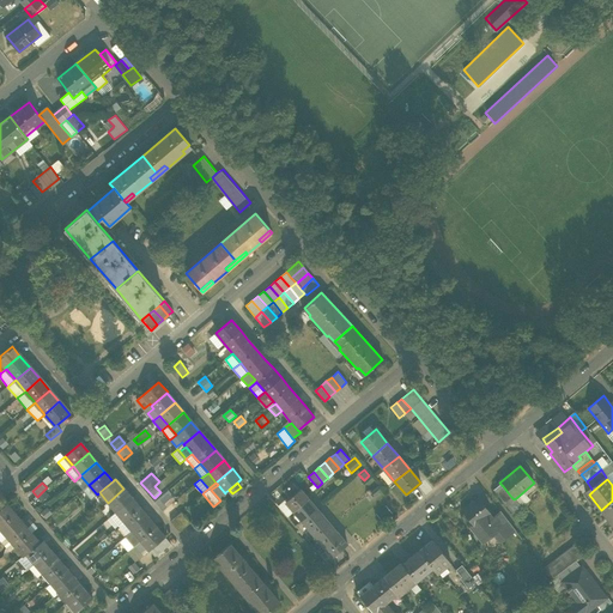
[(283,491),(290,498),(299,490),(293,483),(283,491)]
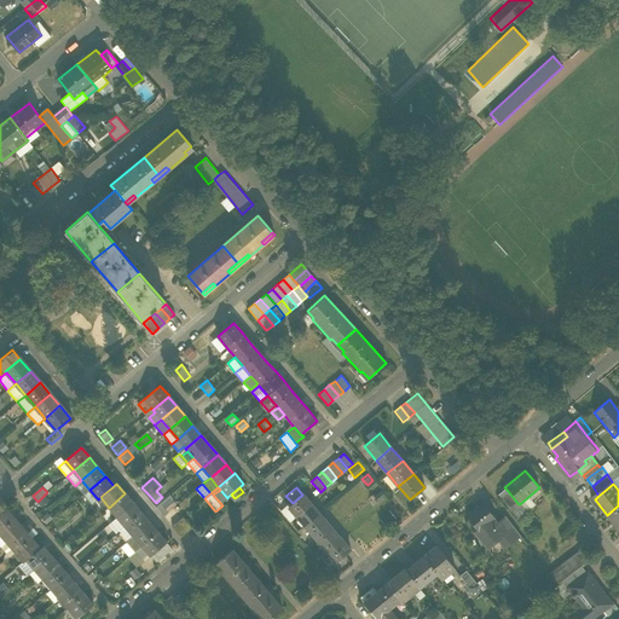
[(98,499),(90,490),(84,496),(92,505),(98,499)]
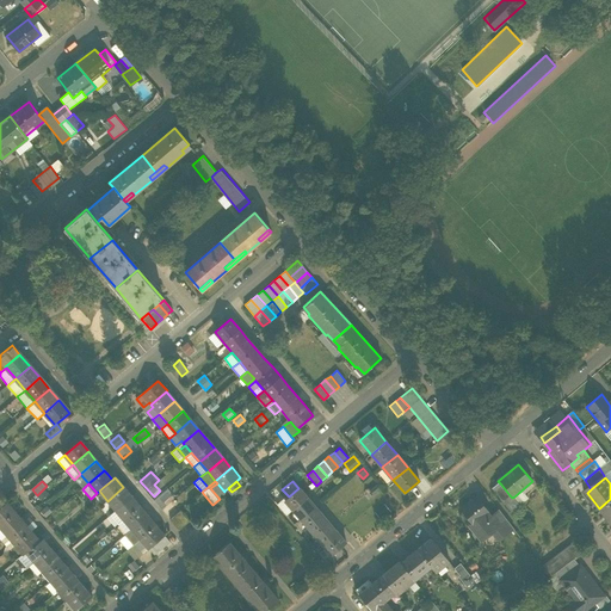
[(227,493),(224,491),(224,492),(217,483),(210,488),(220,499),(227,493)]
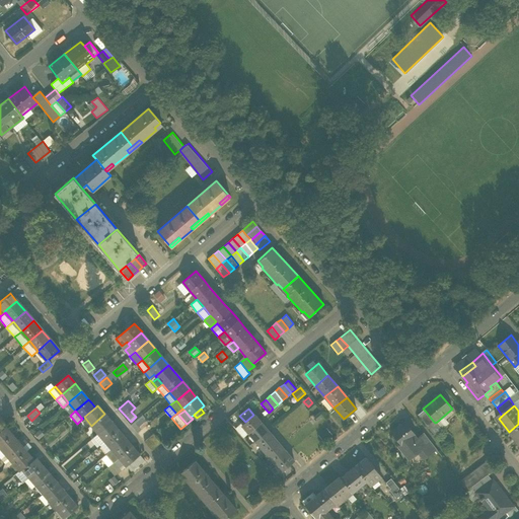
[(428,426),(433,421),(426,412),(420,417),(428,426)]
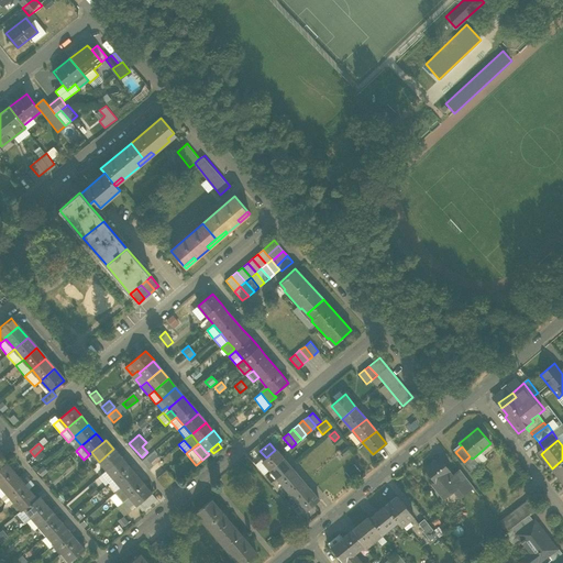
[(99,462),(107,471),(121,457),(113,449),(99,462)]
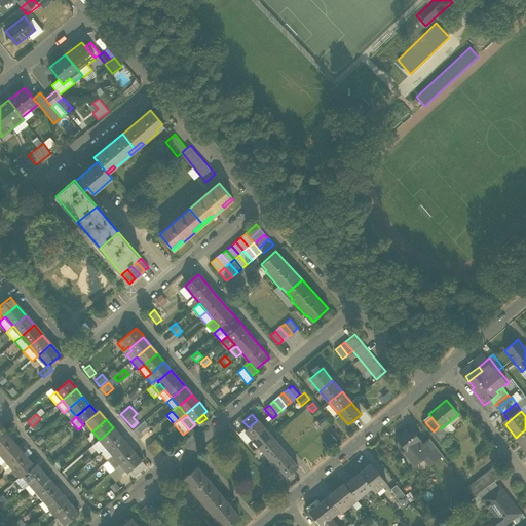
[(251,438),(252,439),(264,428),(258,420),(257,420),(249,427),(245,430),(251,438)]
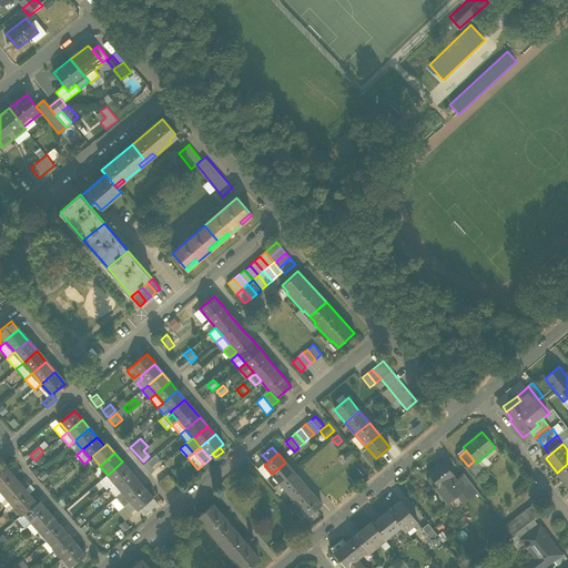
[(162,464),(155,455),(145,463),(153,472),(159,467),(162,464)]
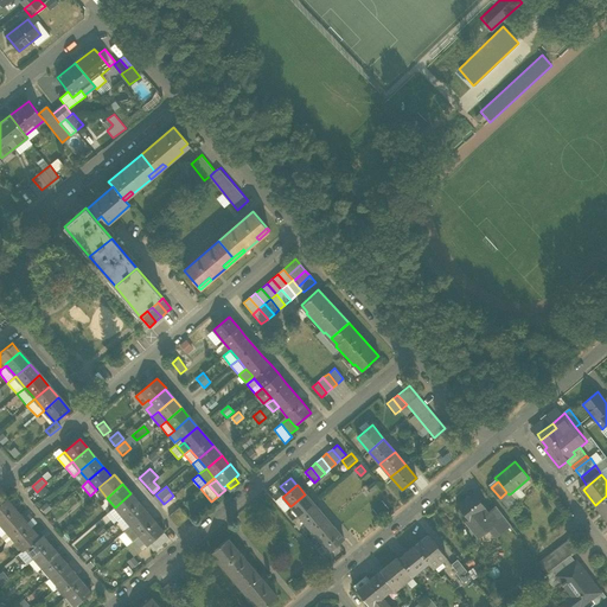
[(500,498),(508,508),(516,499),(511,493),(509,494),(506,492),(500,498)]
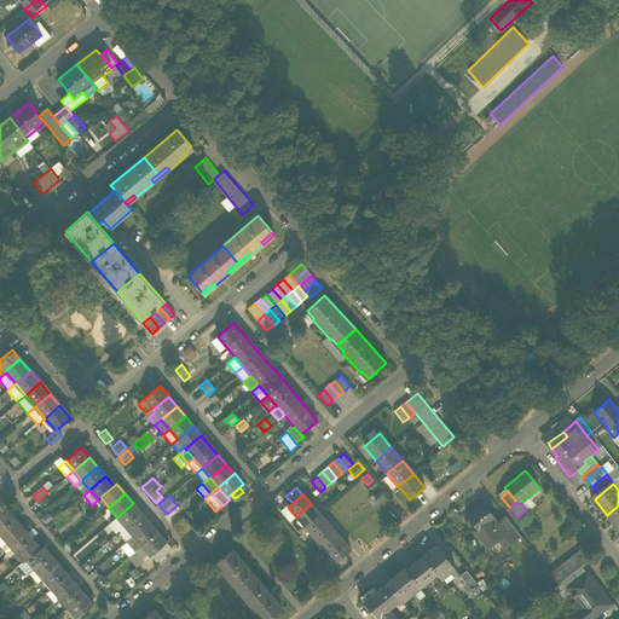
[(117,518),(126,526),(142,513),(133,503),(117,518)]
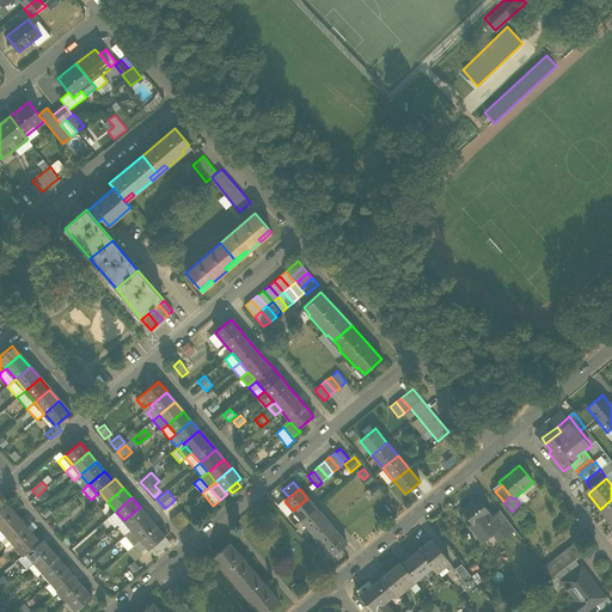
[(470,527),(482,540),(491,533),(496,530),(489,520),(491,519),(488,514),(490,513),(478,497),(471,503),(470,502),(460,509),(473,525),(470,527)]
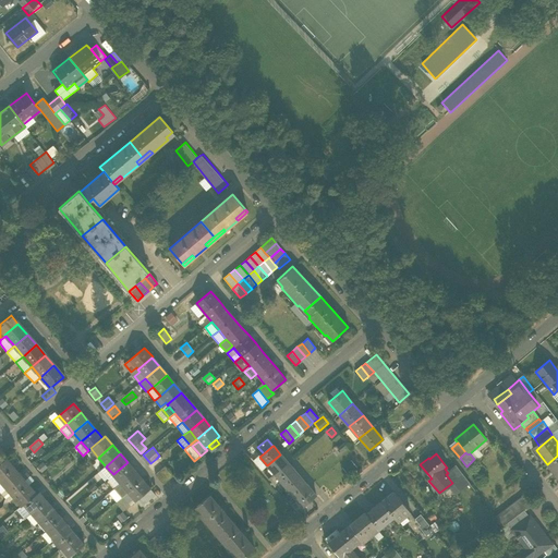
[(267,465),(275,474),(288,462),(280,455),(267,465)]
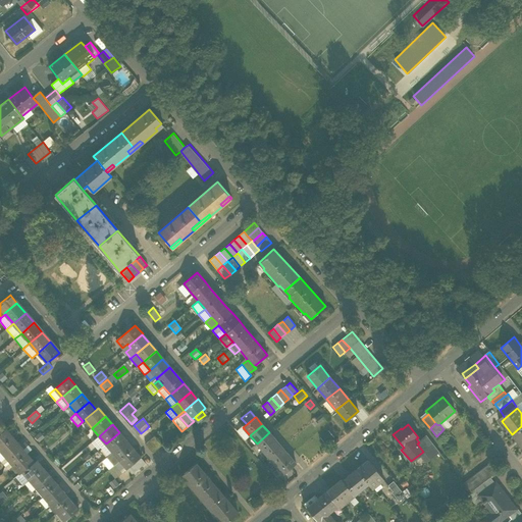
[(249,434),(243,427),(242,426),(237,431),(243,439),(249,434)]
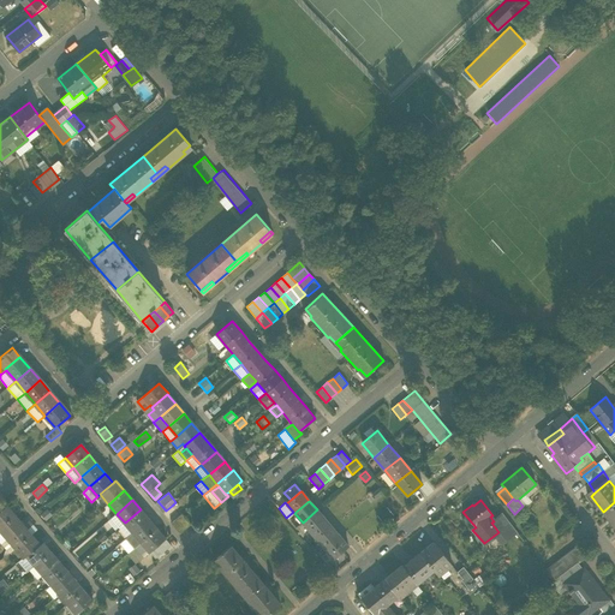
[(614,502),(603,512),(614,526),(614,502)]
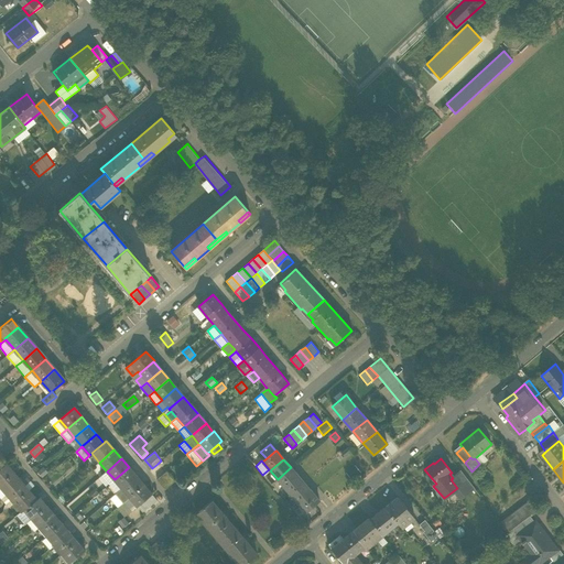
[(0,484),(14,473),(6,464),(0,468),(0,484)]
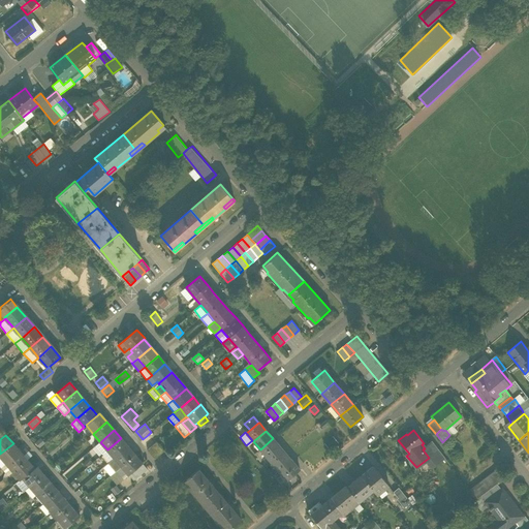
[(155,443),(148,435),(143,439),(139,441),(147,449),(155,443)]
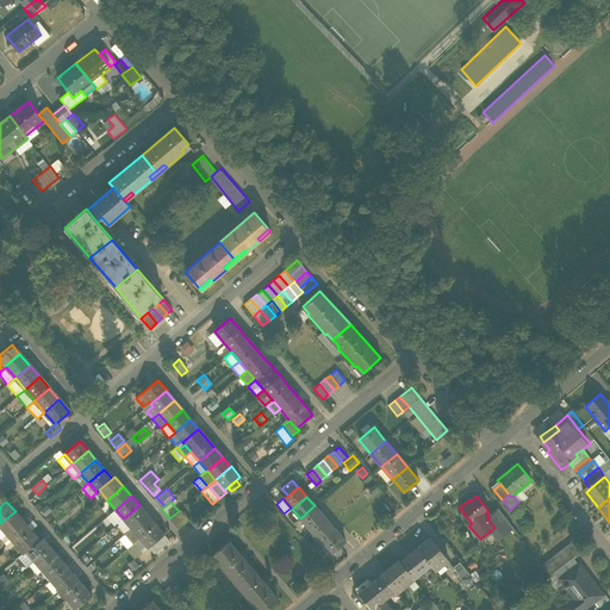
[(124,518),(132,528),(148,515),(139,505),(124,518)]
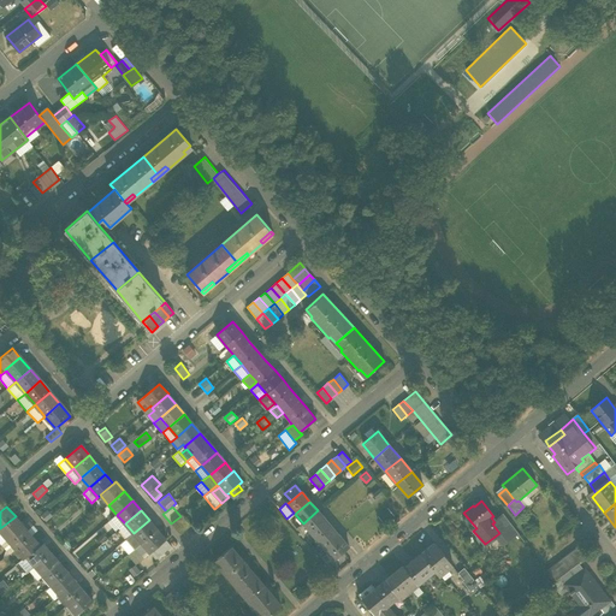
[(303,523),(311,532),(325,520),(318,510),(303,523)]
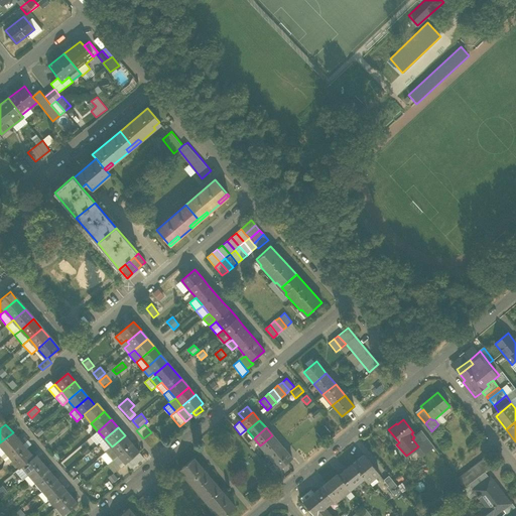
[(105,438),(98,431),(93,435),(100,443),(105,438)]
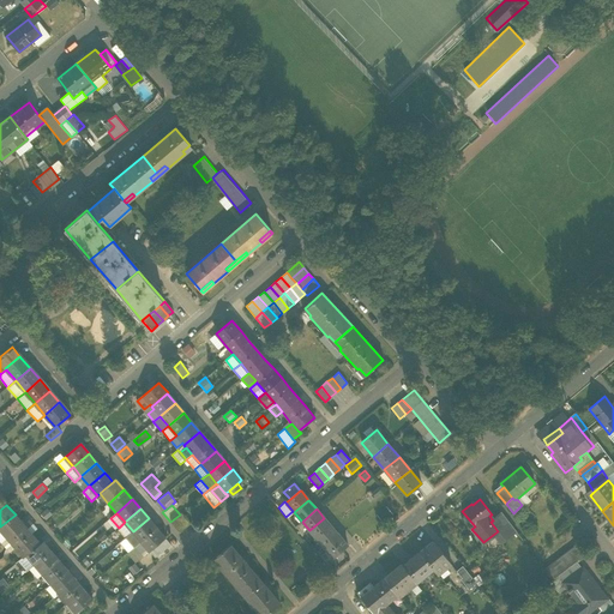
[(170,522),(180,533),(191,524),(181,513),(180,515),(170,522)]
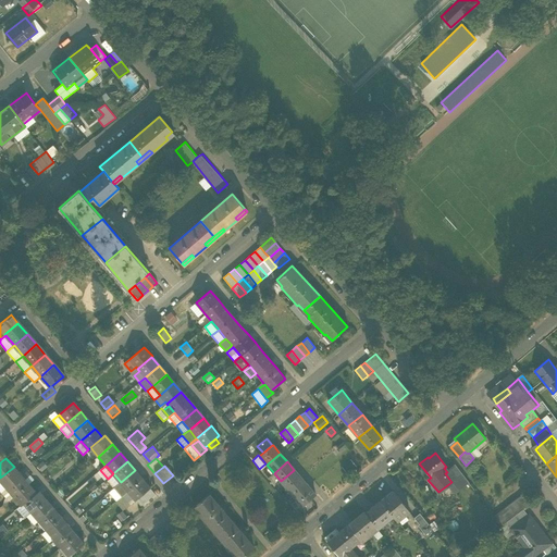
[(452,482),(457,490),(468,481),(456,466),(447,472),(445,473),(452,482)]
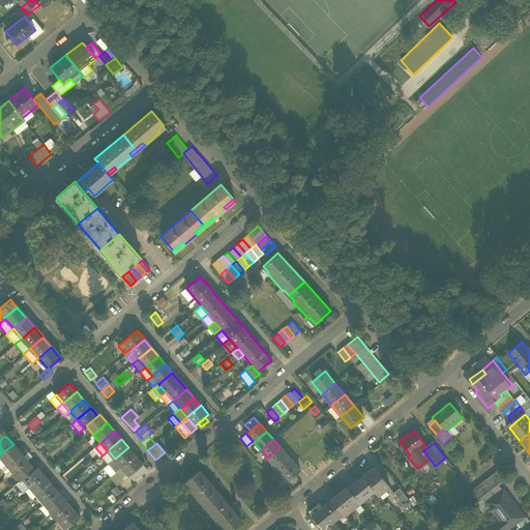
[(0,454),(0,457),(6,464),(20,453),(13,444),(0,454)]
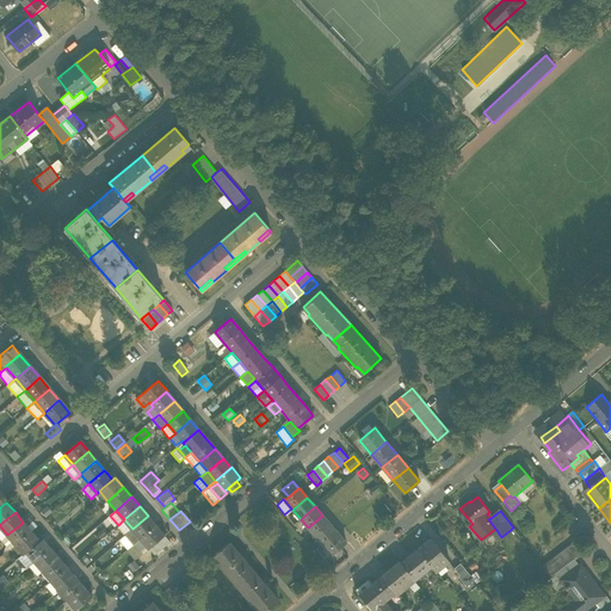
[(148,516),(133,529),(141,538),(156,525),(148,516)]
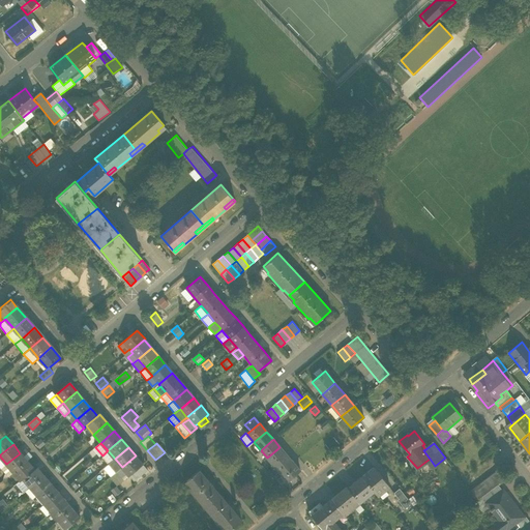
[(267,458),(274,466),(287,454),(280,447),(267,458)]
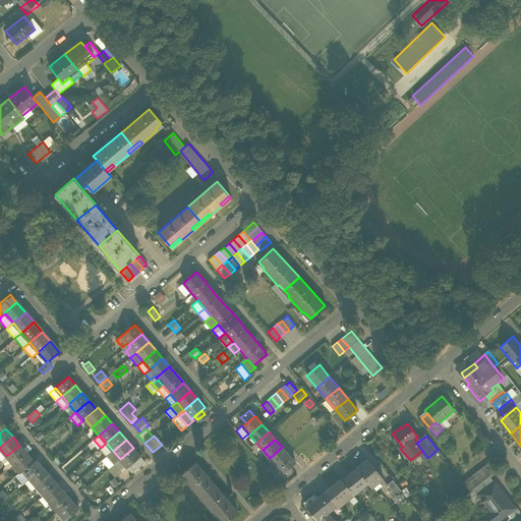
[(113,451),(106,443),(101,448),(108,456),(113,451)]
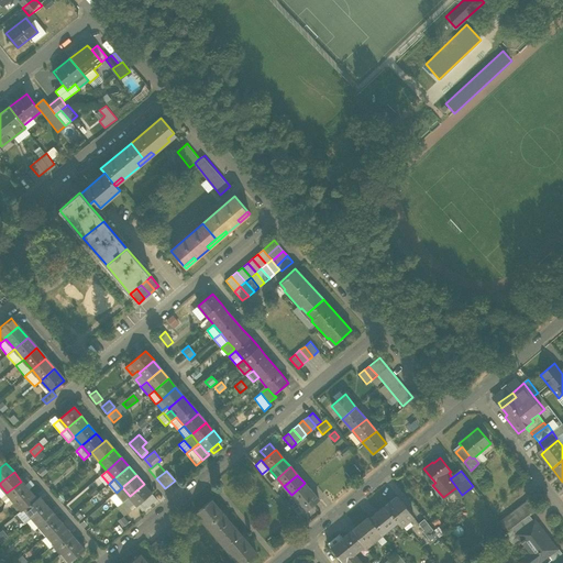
[(7,493),(14,501),(29,489),(26,487),(23,483),(21,482),(7,493)]
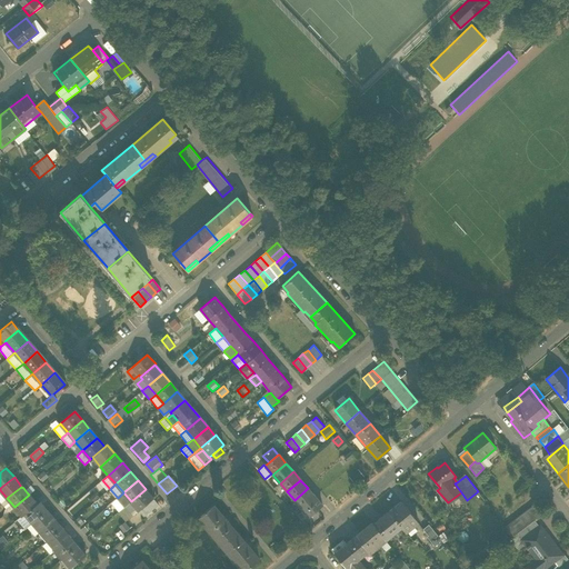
[(295,500),(301,509),(315,497),(308,488),(295,500)]
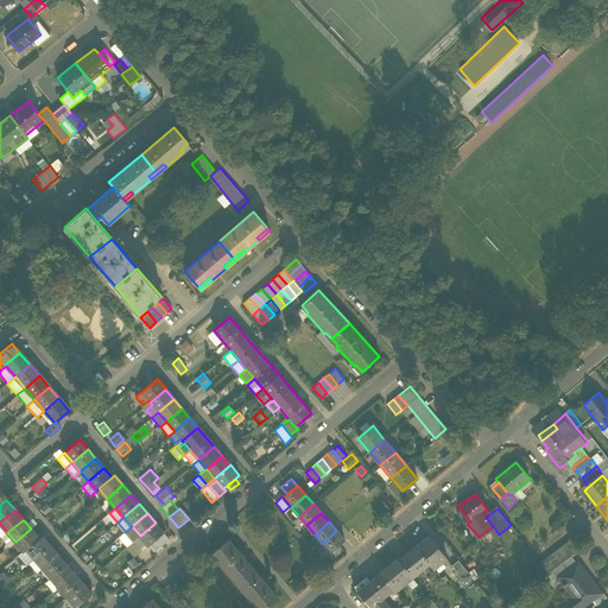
[(164,533),(156,523),(140,536),(149,546),(164,533)]
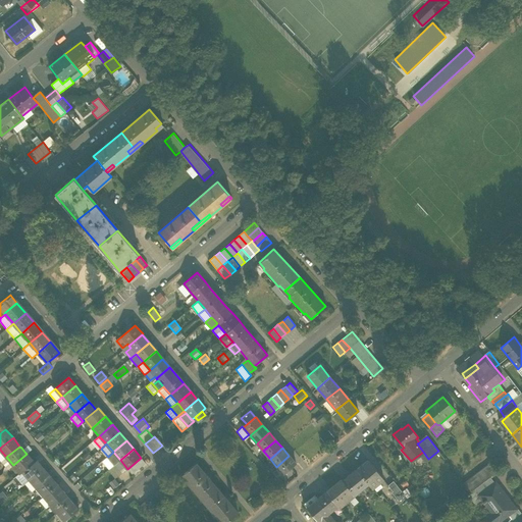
[(119,461),(120,460),(113,452),(108,457),(107,458),(114,466),(114,465),(119,461)]
